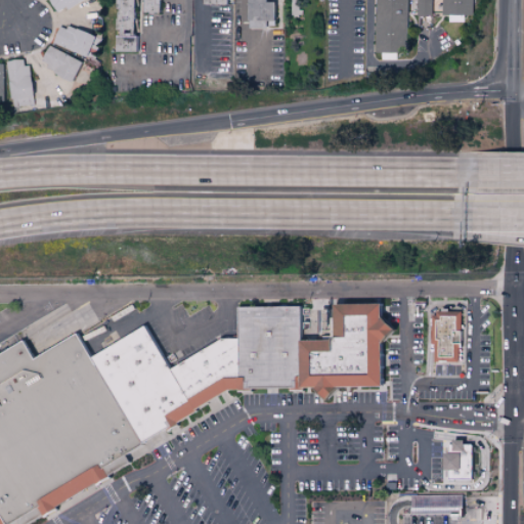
[(46,0),(55,14),(80,0),(46,0)]
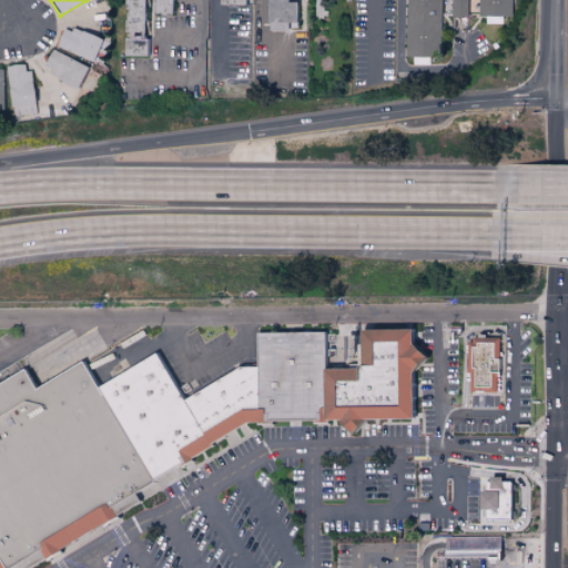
[(143,0),(125,0),(125,27),(123,27),(123,56),(151,56),(151,39),(144,39),(143,0)]
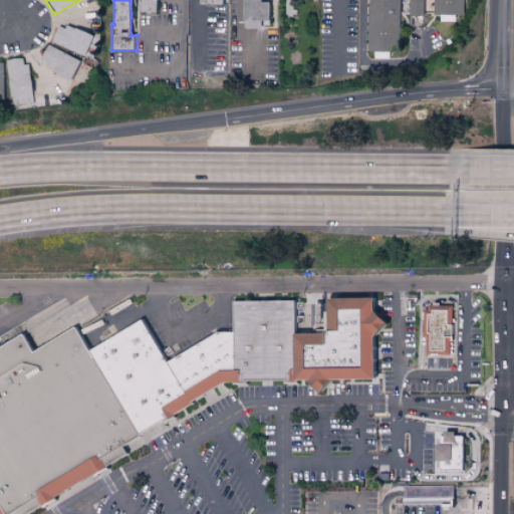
[(160,0),(139,0),(139,13),(160,13),(160,0)]
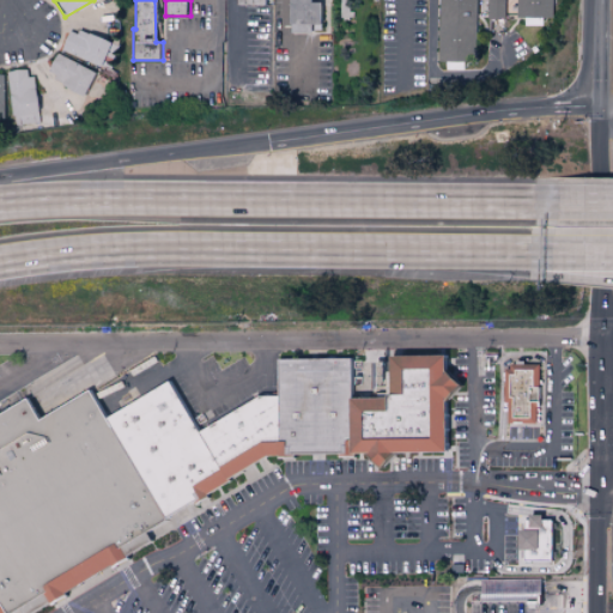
[(309,2),(309,0),(285,0),(285,31),(308,31),(309,25),(319,25),(319,4),(309,2)]
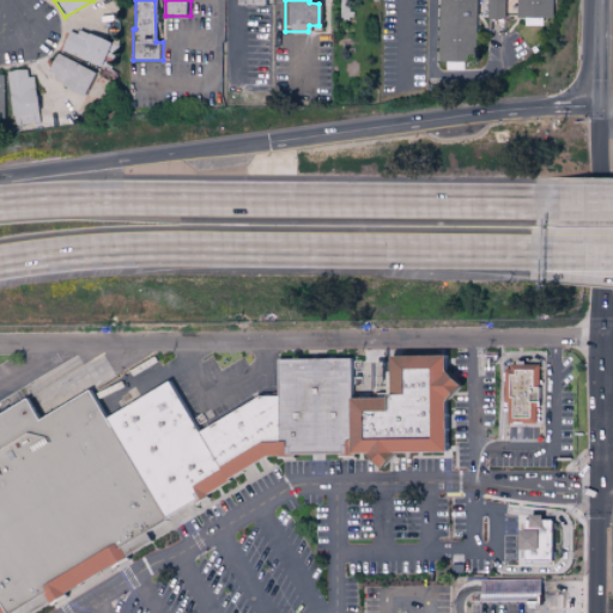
[(437,0),(438,62),(475,62),(474,0),(516,0),(516,18),(552,18),(552,0),(437,0)]
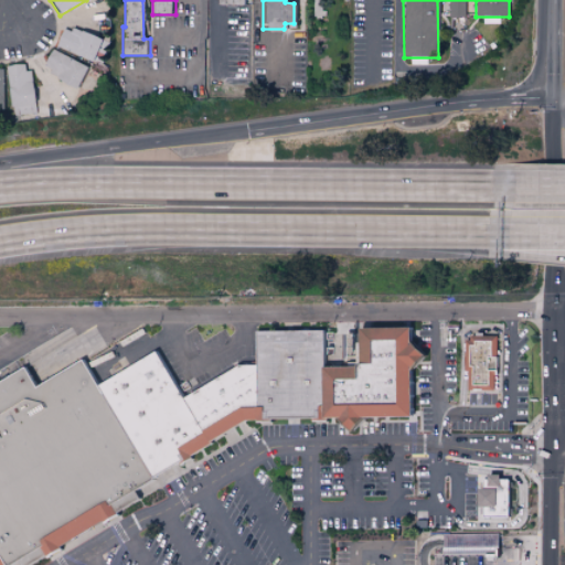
[(448,0),(449,18),(466,18),(465,0),(448,0)]
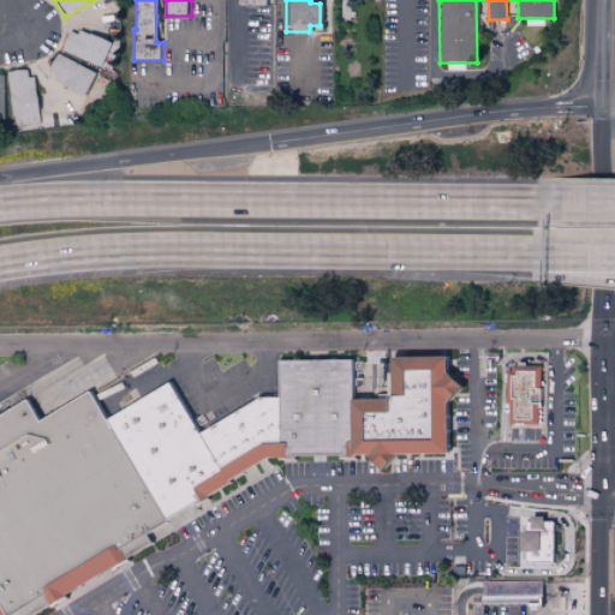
[(60,51),(100,67),(109,43),(70,28),(60,51)]
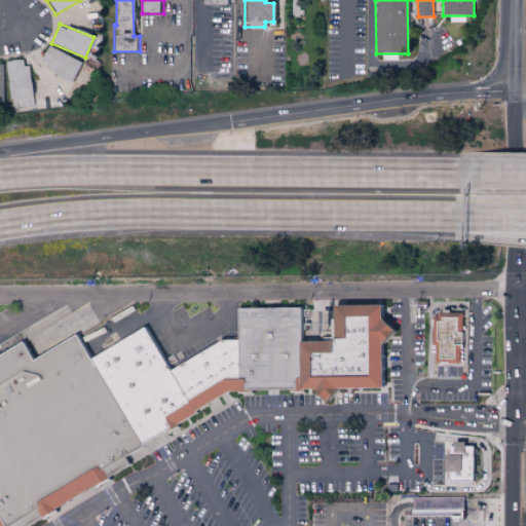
[(81,62),(48,45),(39,65),(72,81),(81,62)]
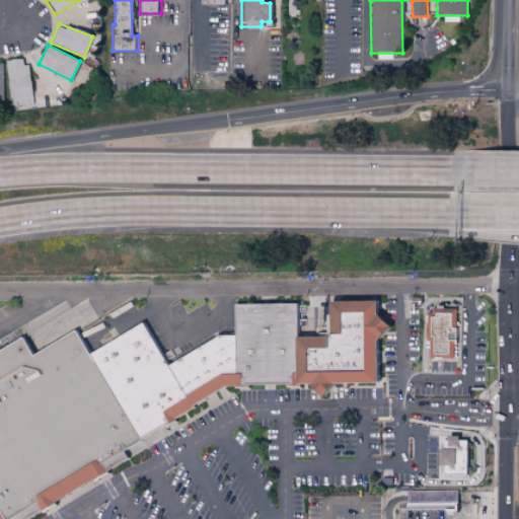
[(9,106),(29,105),(28,59),(7,60),(9,106)]
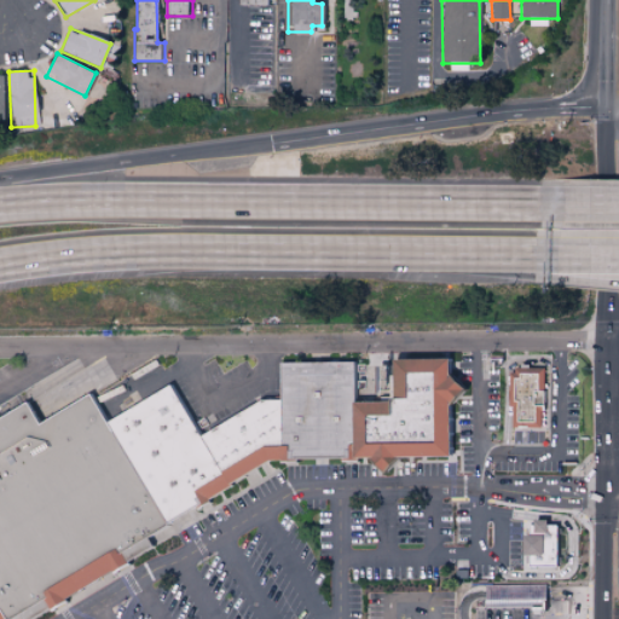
[(0,618),(18,618),(21,618),(38,618),(204,519),(198,509),(209,503),(208,501),(230,487),(229,485),(268,463),(285,462),(287,460),(369,458),(386,476),(401,458),(452,458),(451,406),(468,391),(450,375),(450,359),(393,360),(393,398),(389,398),(389,401),(356,401),(356,364),(282,365),(281,403),(262,403),(201,439),(171,387),(109,424),(92,395),(41,427),(28,403),(0,420),(0,618)]
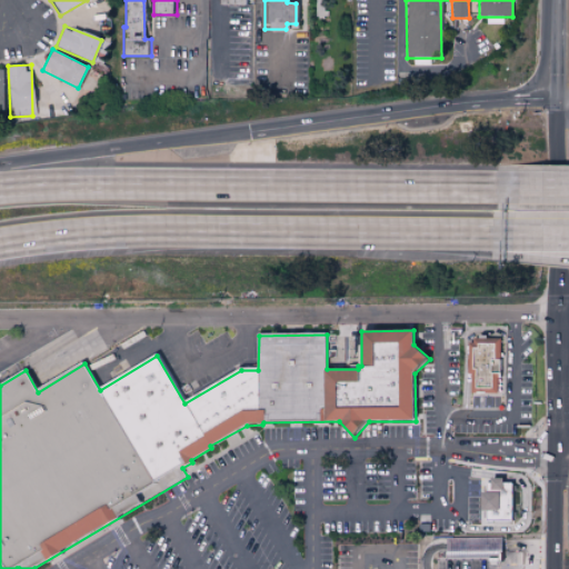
[(469,343),(473,343),(473,339),(501,339),(501,379),(499,379),(498,393),(473,393),(473,375),(471,375),(471,371),(469,371),(469,343)]
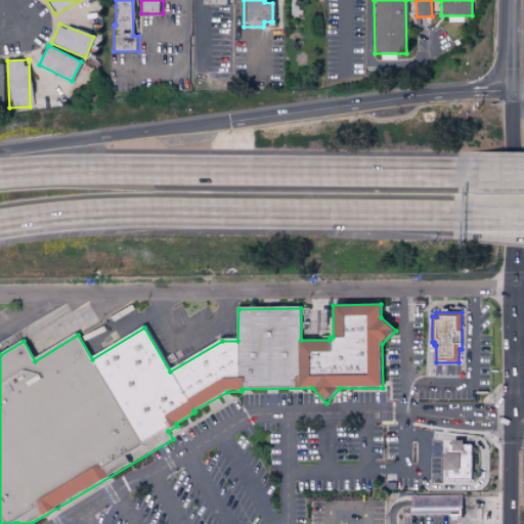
[(439,469),(457,469),(457,467),(468,467),(469,443),(460,443),(460,439),(448,439),(448,451),(440,451),(439,469)]
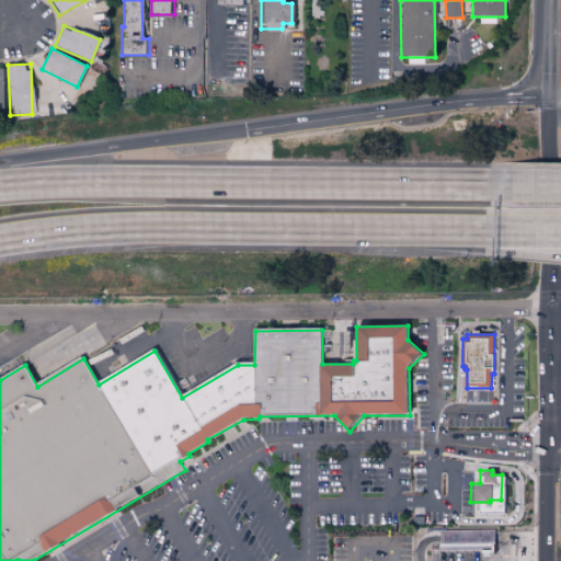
[(490,549),(490,538),(480,538),(480,531),(468,531),(467,549),(490,549)]
